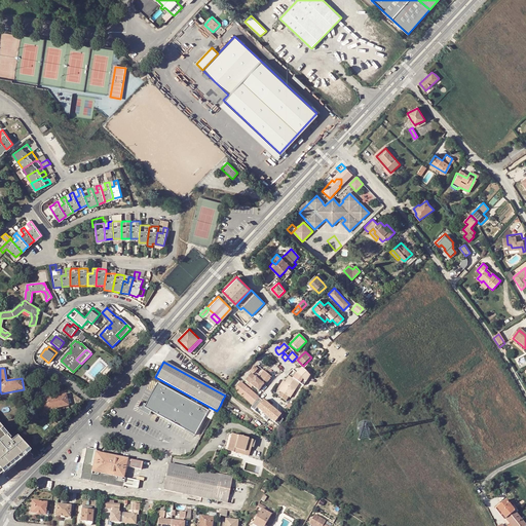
[(271,377),(266,373),(260,380),(259,379),(252,373),(246,380),(250,383),(253,386),(259,390),(264,384),(265,385),(271,377)]
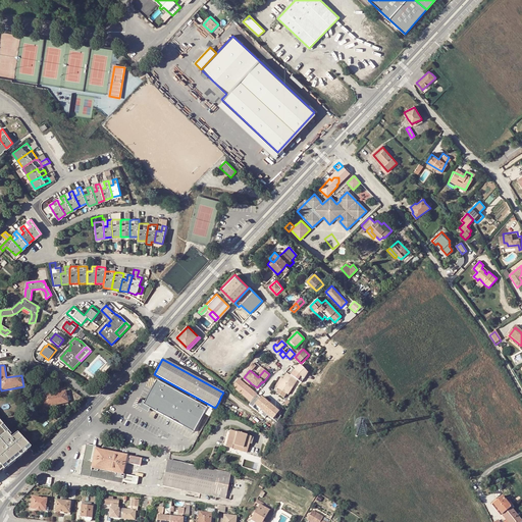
[(286,373),(283,378),(277,387),(279,387),(276,393),(283,397),(286,393),(289,394),(298,379),(302,382),(304,378),(296,370),(291,375),(286,373)]
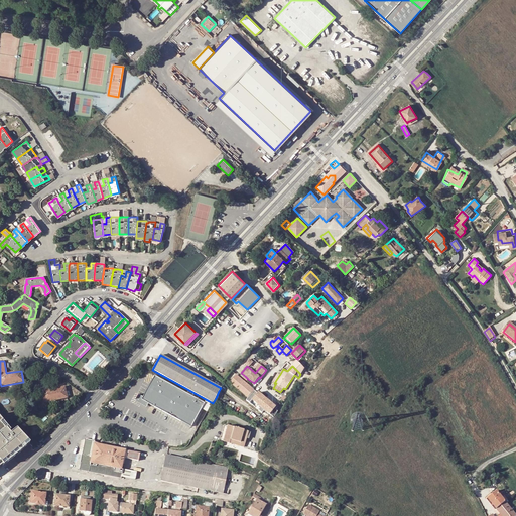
[(255,390),(231,372),(226,379),(249,397),(255,390)]
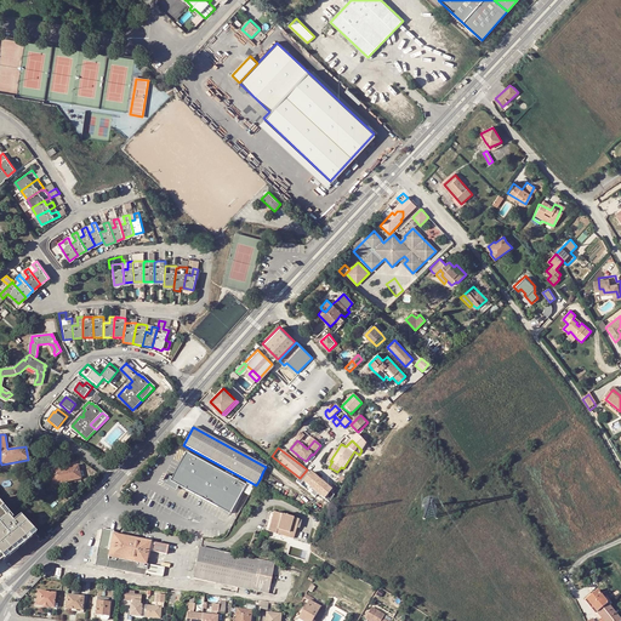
[(184,453),(169,482),(181,488),(187,491),(224,512),(229,514),(240,493),(245,485),(184,453)]
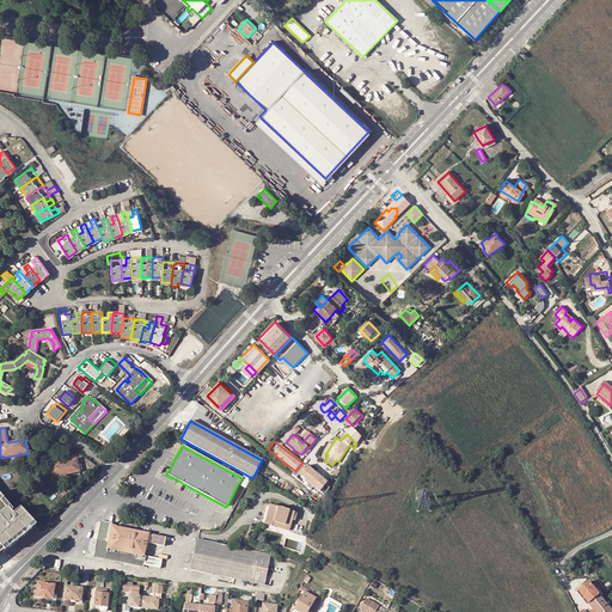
[(57,447),(46,450),(51,478),(79,472),(75,459),(59,463),(56,452),(57,452),(57,447)]
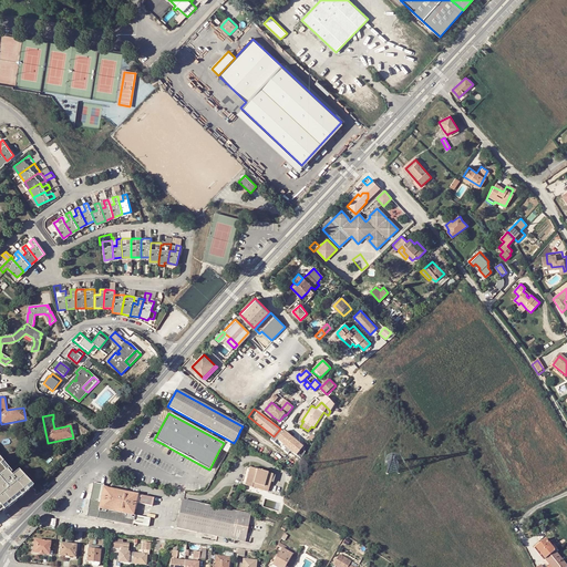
[(246,432),(240,430),(237,437),(241,440),(246,432)]
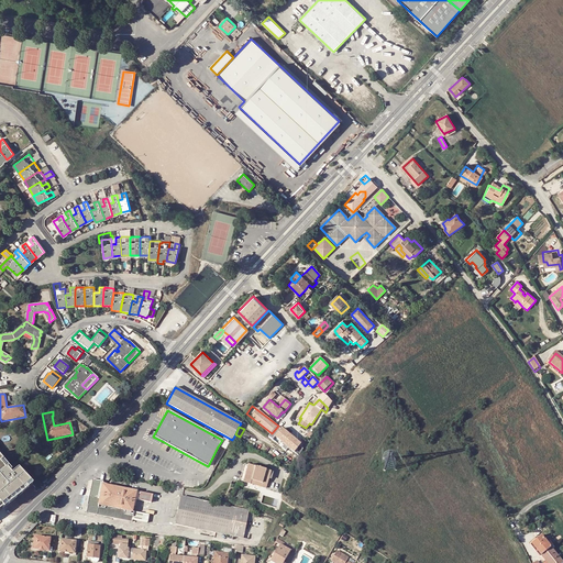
[(278,427),(269,437),(274,440),(276,437),(286,444),(283,448),(287,451),(289,448),(299,455),(304,449),(300,445),(301,443),(283,428),(282,429),(278,427)]
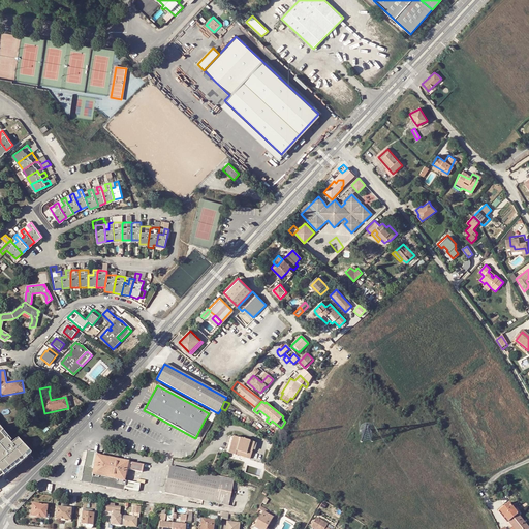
[(152,419),(154,415),(144,410),(142,414),(152,419)]
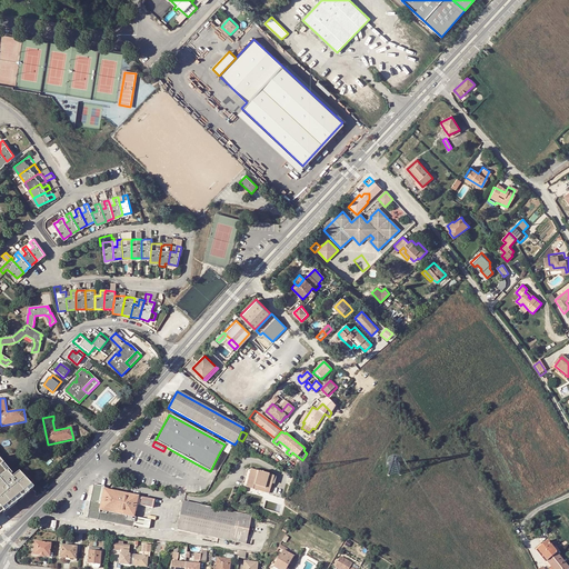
[(226,442),(225,445),(220,451),(227,455),(232,447),(226,442)]
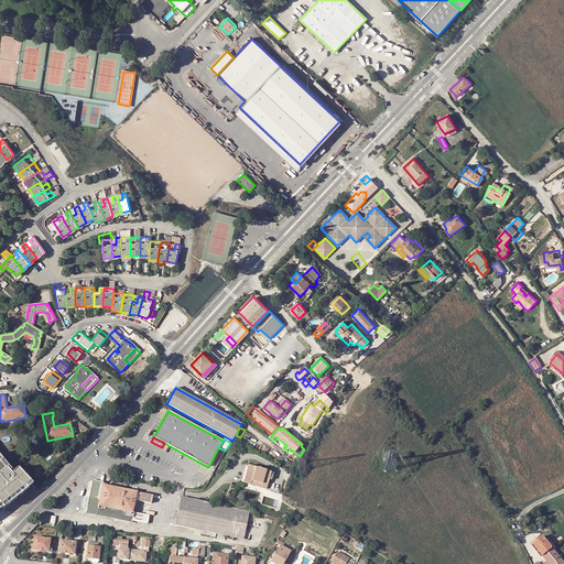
[(0,510),(0,509),(0,506),(1,506),(3,508),(14,499),(12,497),(18,492),(19,495),(24,490),(22,488),(24,486),(26,488),(30,485),(14,469),(14,470),(0,454),(0,510)]
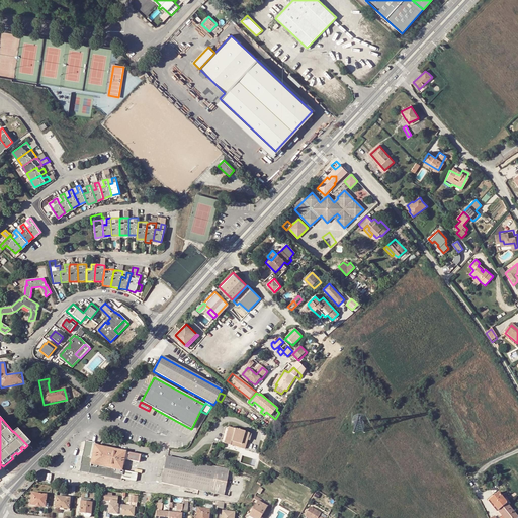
[(249,434),(228,428),(224,441),(231,443),(231,442),(246,446),(249,434)]
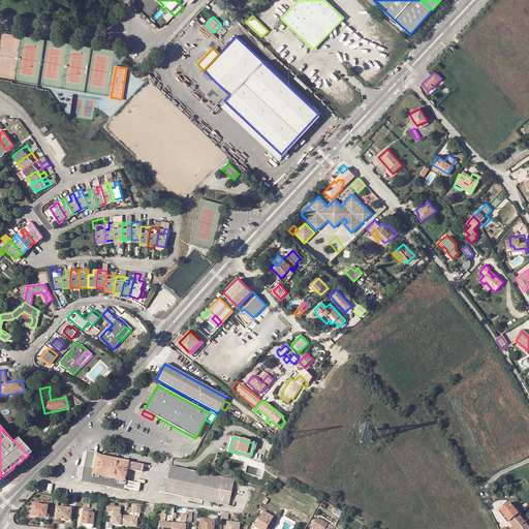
[(88,450),(82,481),(124,490),(124,489),(138,492),(139,484),(124,480),(126,469),(142,472),(144,465),(96,455),(96,453),(89,450),(88,450)]
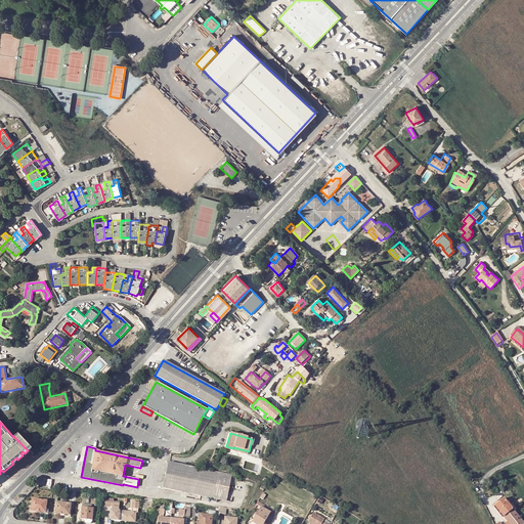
[(226,446),(225,448),(248,454),(249,451),(233,447),(233,448),(226,446)]
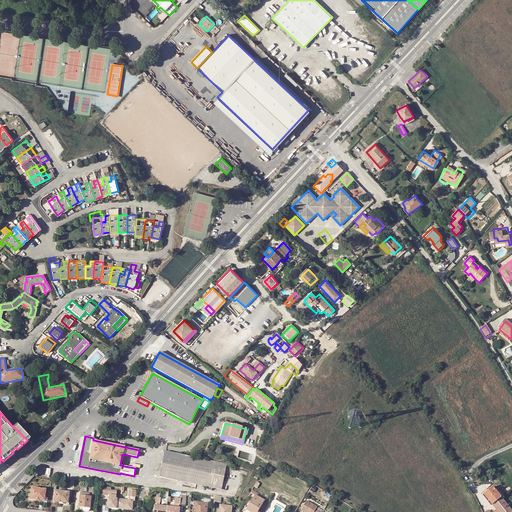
[(159,477),(221,489),(226,464),(164,452),(159,477)]
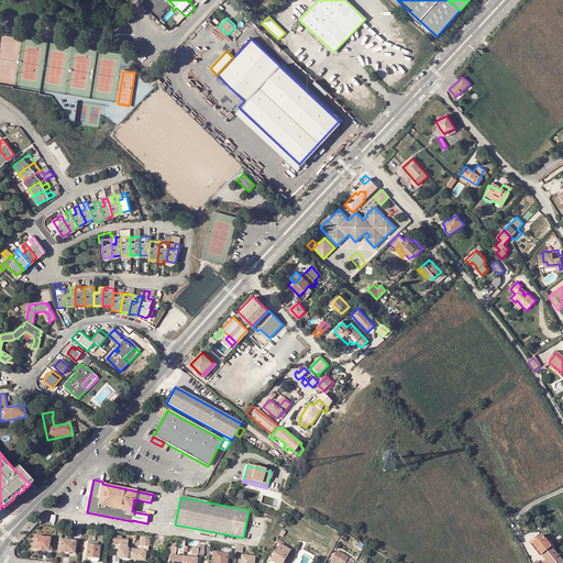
[(121,556),(121,558),(131,559),(132,549),(124,548),(124,544),(128,544),(128,540),(122,539),(122,536),(112,536),(111,543),(119,544),(119,547),(118,547),(118,555),(121,556)]
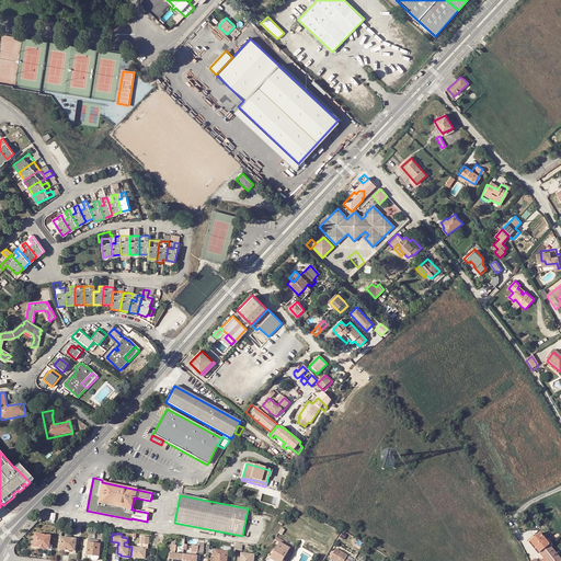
[(42,549),(43,548),(48,548),(50,536),(34,535),(33,547),(38,548),(39,549),(42,549)]
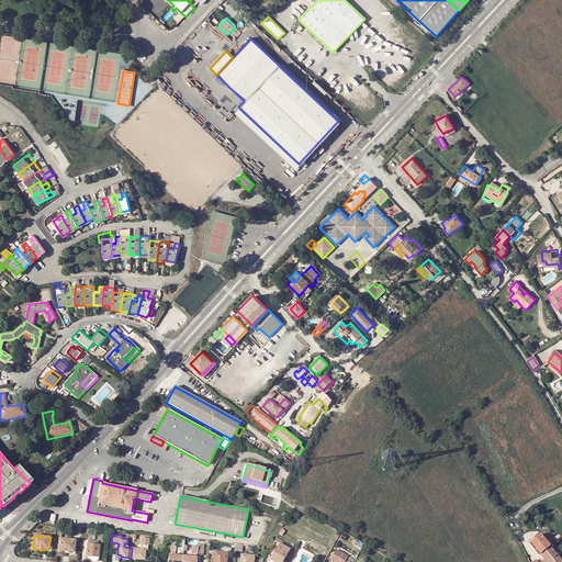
[(142,559),(142,557),(145,558),(146,549),(145,549),(145,546),(149,546),(149,538),(142,538),(141,548),(132,548),(131,558),(142,559)]
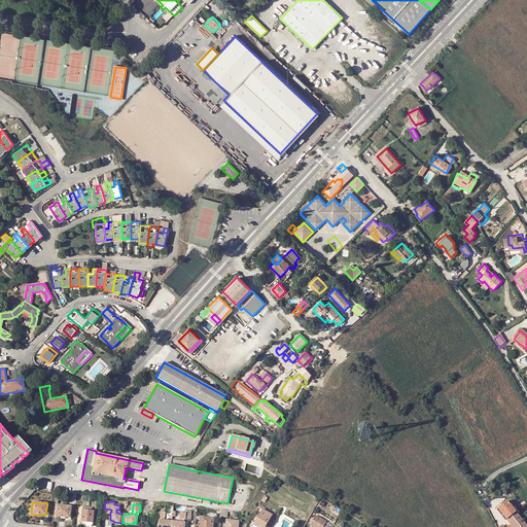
[(56,517),(69,518),(70,506),(57,505),(56,517)]
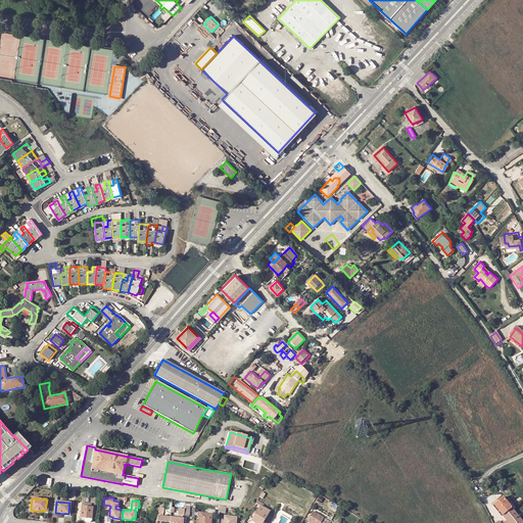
[(86,522),(90,522),(92,520),(93,505),(82,503),(80,518),(85,518),(85,520),(86,522)]
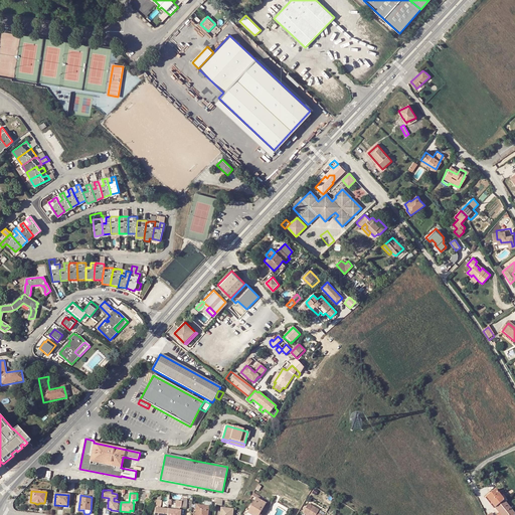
[(513,514),(514,514),(514,513),(500,495),(492,503),(501,514),(513,514)]
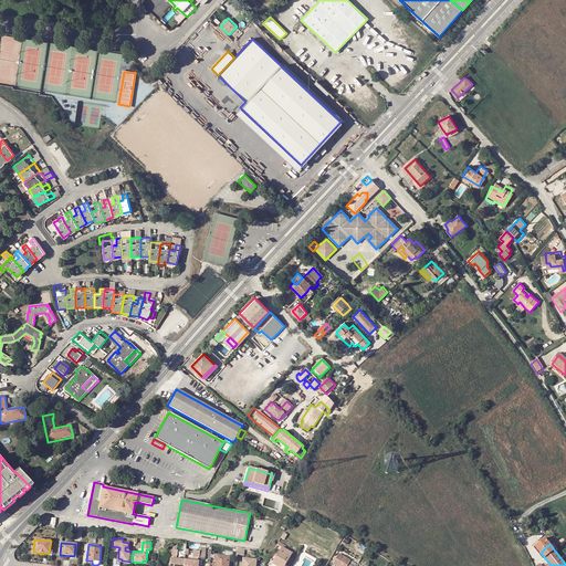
[(293,554),(289,552),(282,547),(272,564),(275,565),(285,565),(287,562),(293,554)]
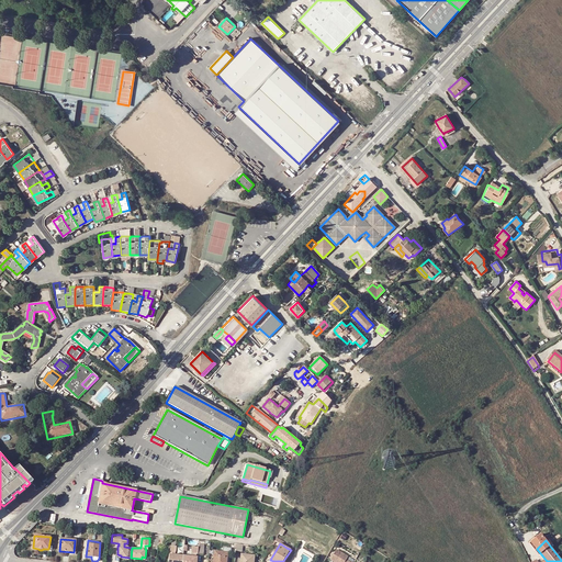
[(287,548),(291,550),(285,558),(291,560),(296,549),(289,544),(287,548)]
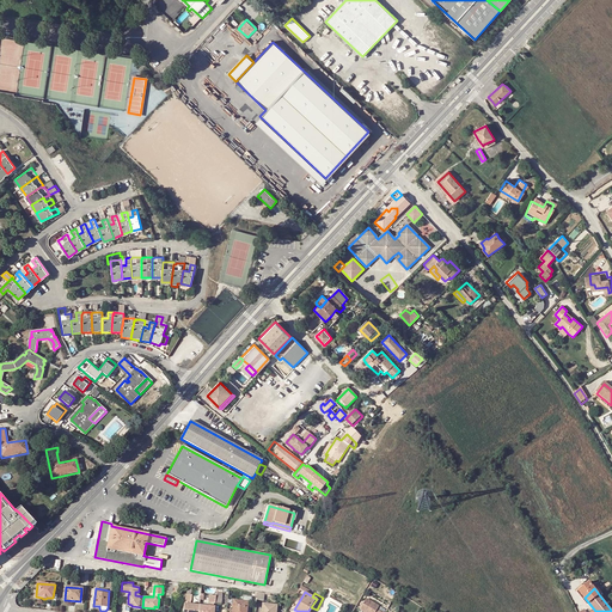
[(184,604),(182,611),(197,611),(199,605),(191,605),(193,595),(185,594),(184,604)]
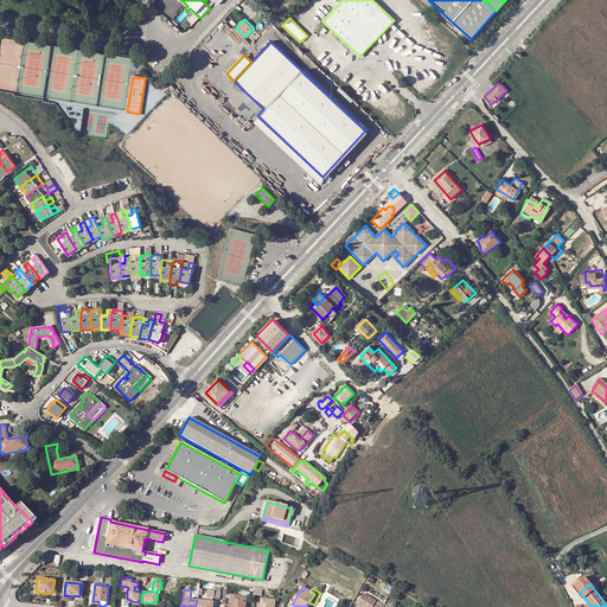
[(213,599),(219,600),(221,590),(215,589),(215,592),(208,590),(206,598),(206,601),(197,600),(196,606),(212,606),(212,602),(212,599),(213,599)]
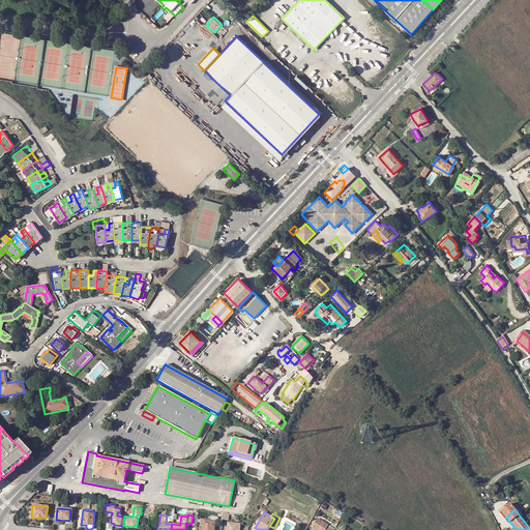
[(216,517),(210,517),(210,520),(203,520),(201,529),(213,529),(215,521),(218,521),(218,517),(216,517)]
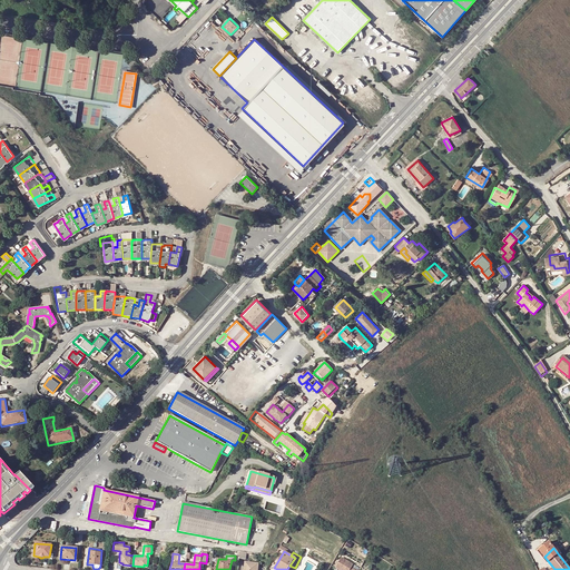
[(354,564),(342,558),(336,568),(338,569),(351,569),(352,569),(354,564)]
